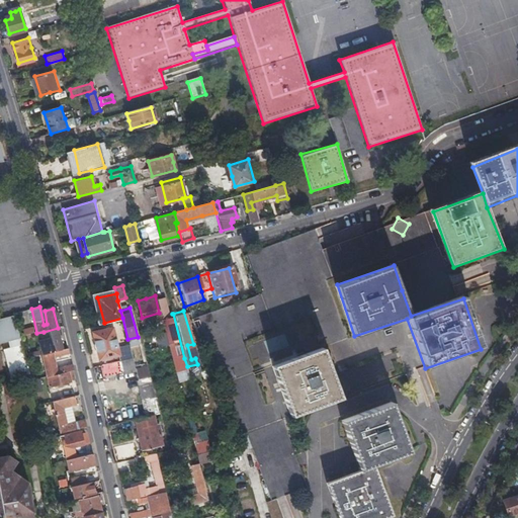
[(184,358),(173,314),(161,318),(172,361),(184,358)]
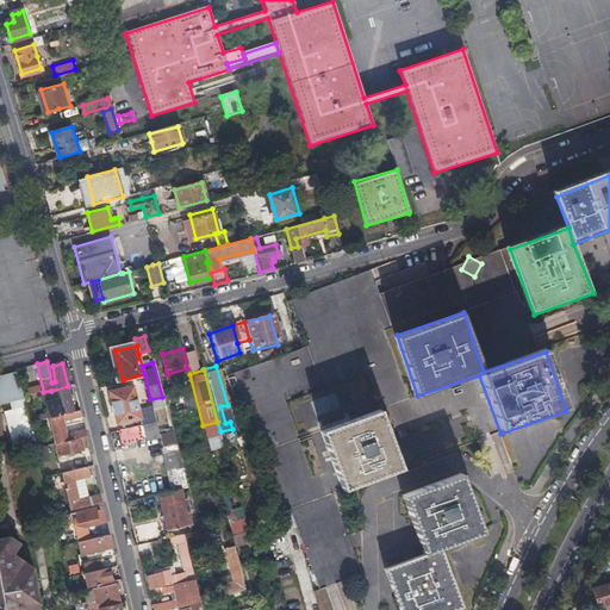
[(176,404),(180,403),(185,402),(179,378),(169,380),(176,404)]
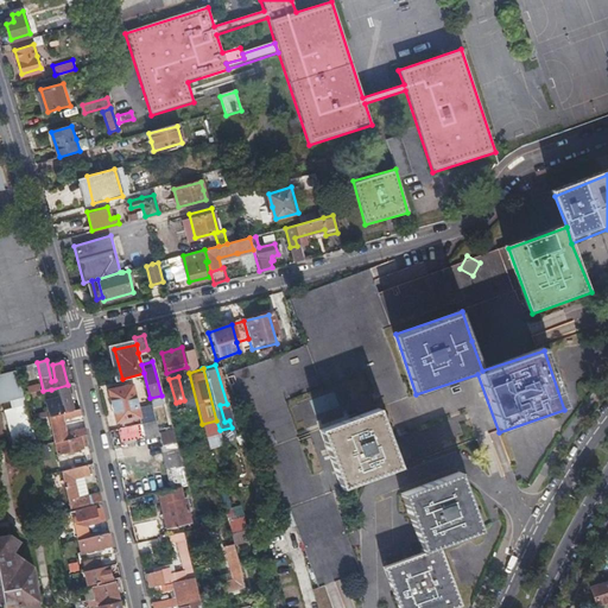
[(39,382),(25,386),(26,393),(42,391),(39,382)]
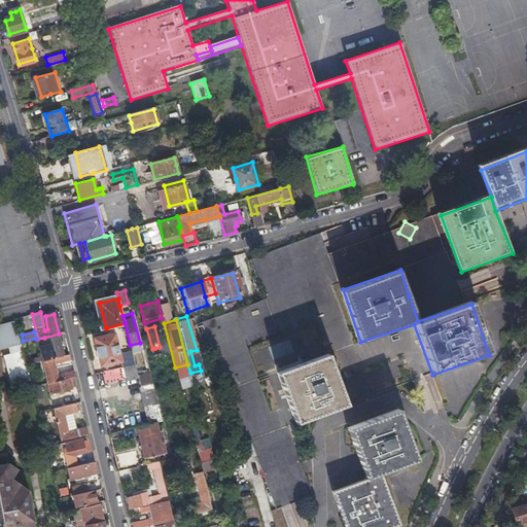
[(95,338),(102,371),(135,363),(131,349),(119,352),(114,332),(95,338)]
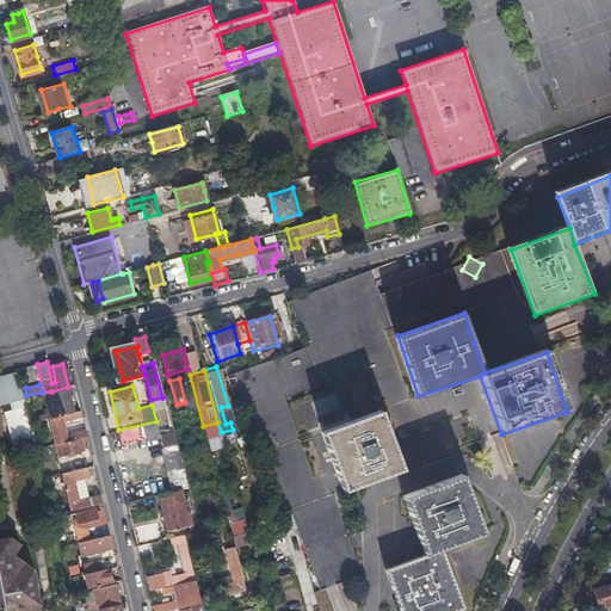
[(63,414),(69,413),(74,412),(69,390),(59,393),(63,414)]
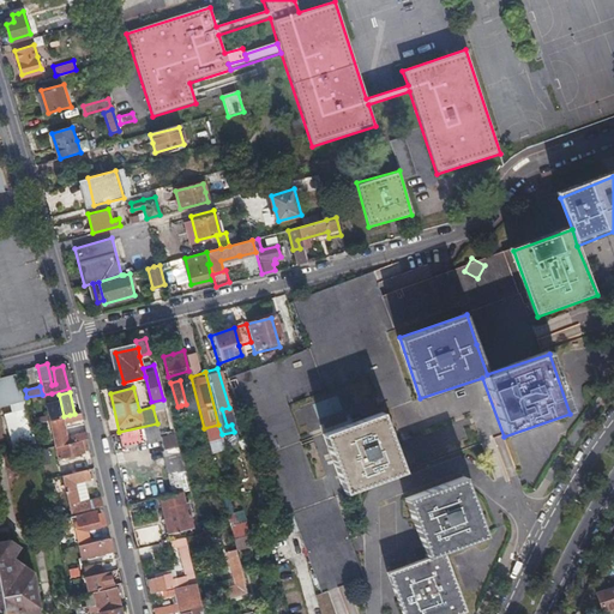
[(43,395),(49,421),(58,419),(52,393),(43,395)]
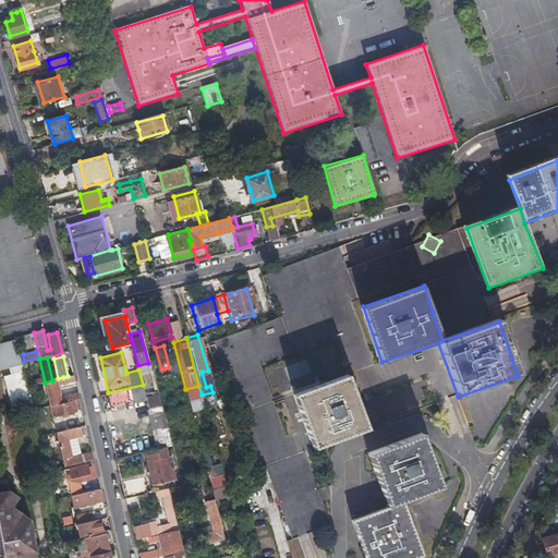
[(313,446),(340,437),(366,427),(348,374),(294,392),(313,446)]
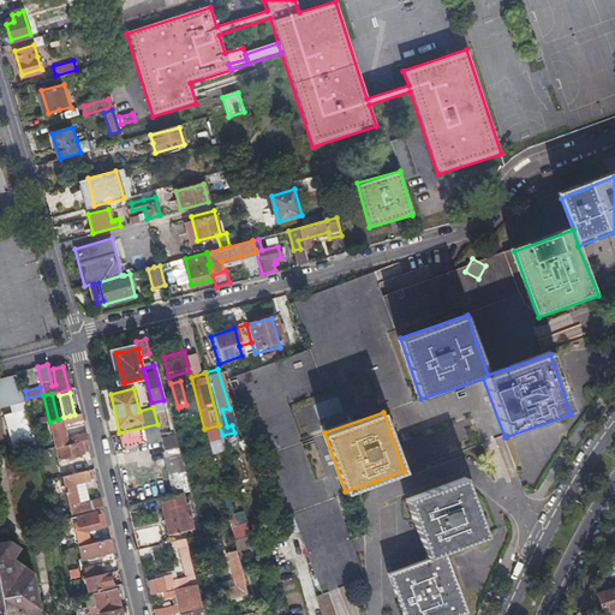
[(49,422),(55,448),(87,440),(85,434),(69,439),(66,427),(83,422),(81,415),(58,419),(49,422)]
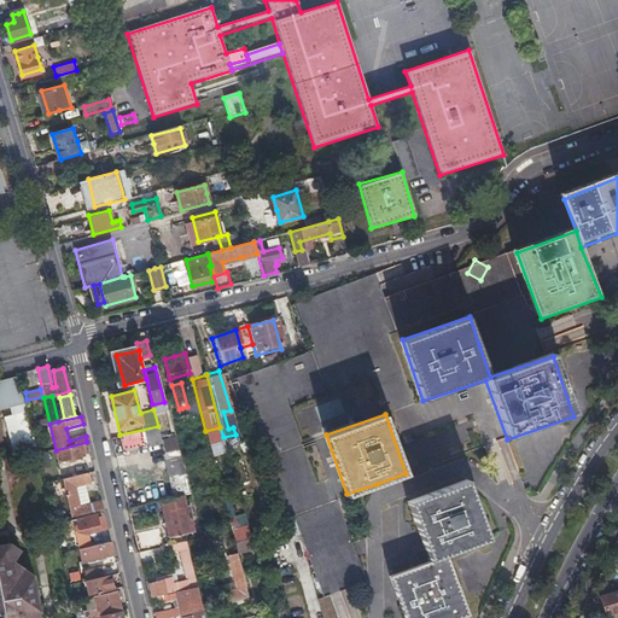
[(164,424),(158,426),(162,442),(164,454),(167,453),(176,450),(172,433),(167,435),(164,424)]
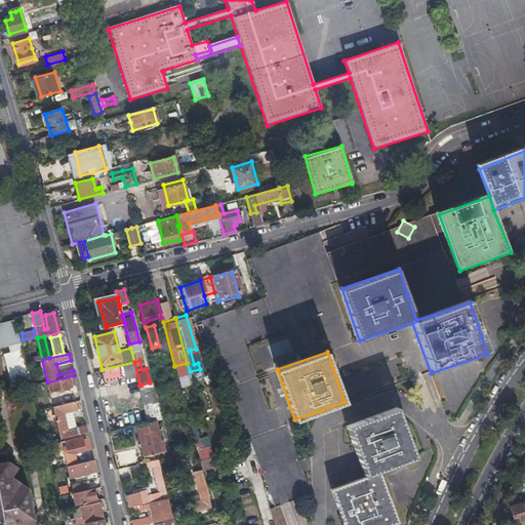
[(134,362),(102,369),(101,369),(105,384),(137,375),(134,362)]
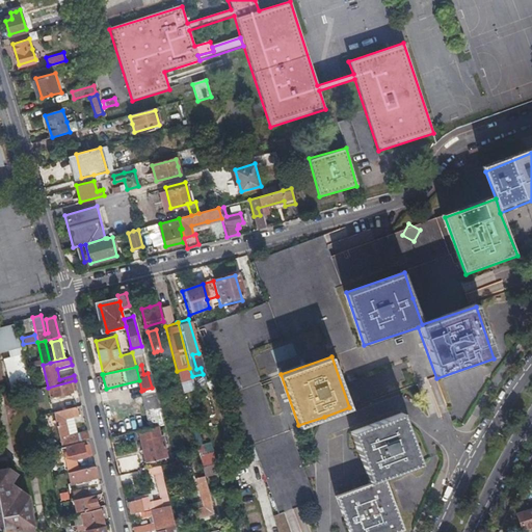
[(75,380),(48,388),(51,399),(74,393),(73,391),(77,390),(75,380)]
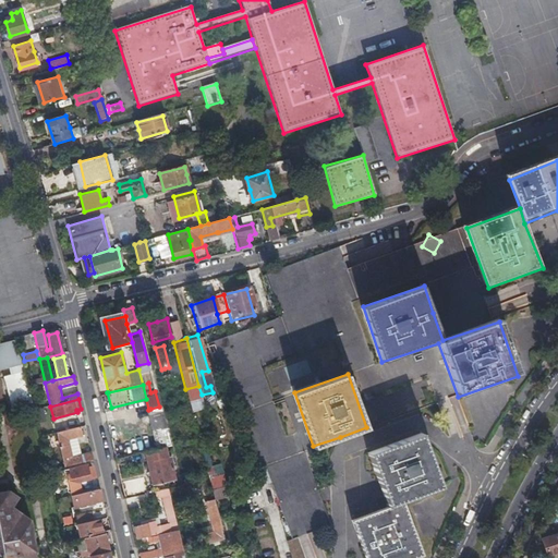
[(172,446),(167,426),(162,407),(159,407),(150,409),(148,410),(147,410),(158,449),(167,447),(172,446)]
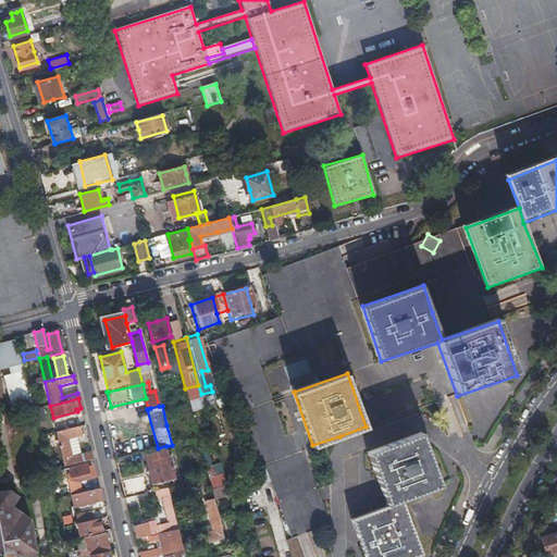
[(217,428),(215,424),(214,422),(220,420),(218,413),(207,417),(211,429),(217,428)]
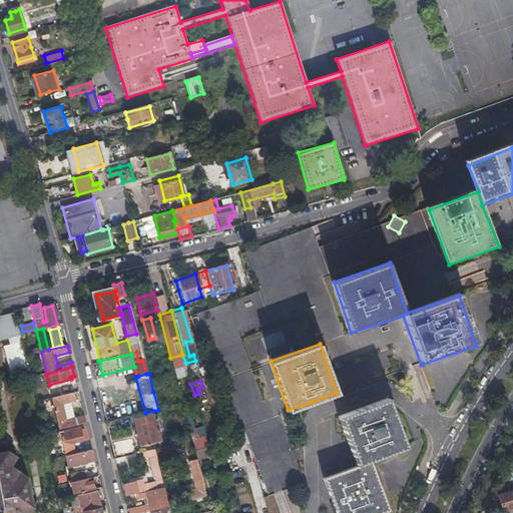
[(62,390),(63,396),(74,393),(75,393),(73,388),(62,390)]
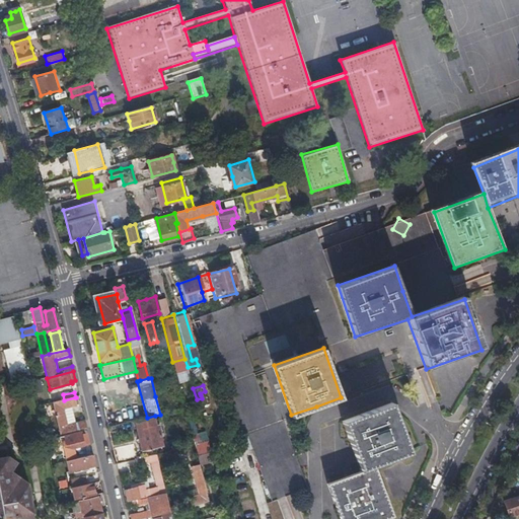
[(53,403),(61,401),(59,393),(51,395),(53,403)]
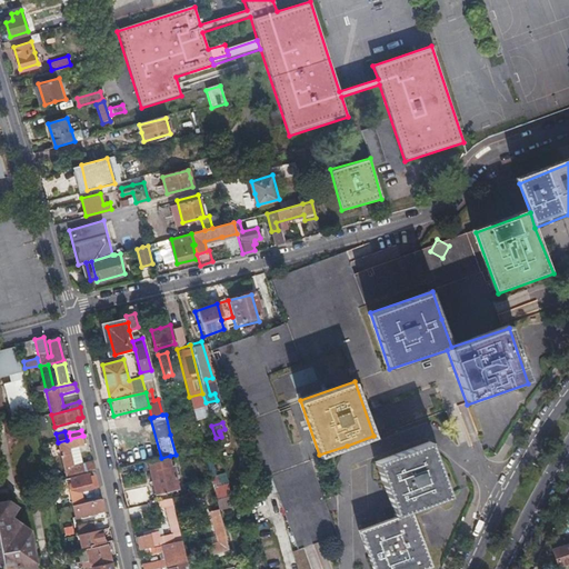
[(85,446),(82,436),(70,439),(67,440),(58,442),(66,477),(96,470),(93,462),(83,465),(79,447),(85,446)]
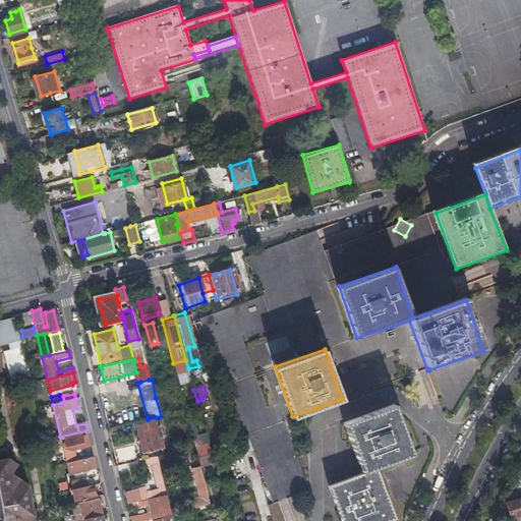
[(377,468),(394,461),(411,455),(393,404),(343,421),(360,474),(329,485),(341,520),(387,520),(394,519),(377,468)]
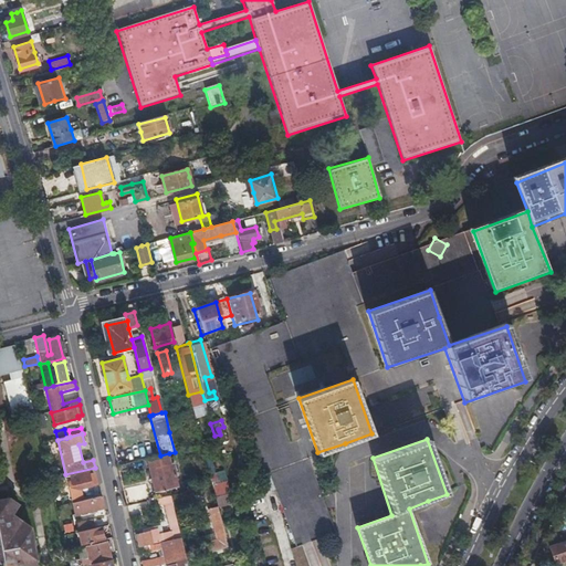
[(178,485),(175,474),(169,453),(160,456),(147,459),(156,492),(178,485)]
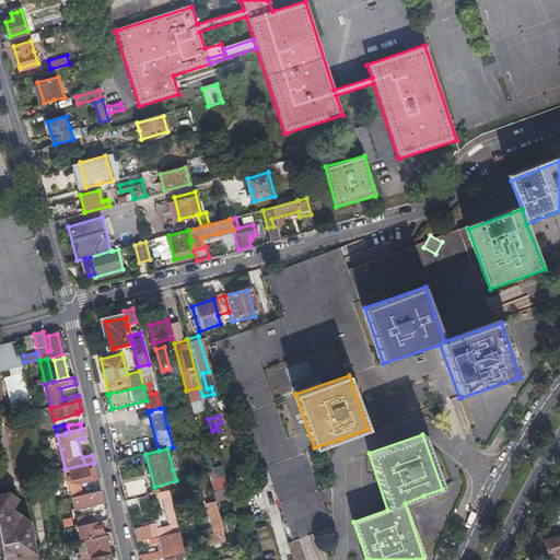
[(100,491),(98,489),(97,487),(77,491),(76,486),(91,481),(88,467),(65,471),(70,498),(100,491)]
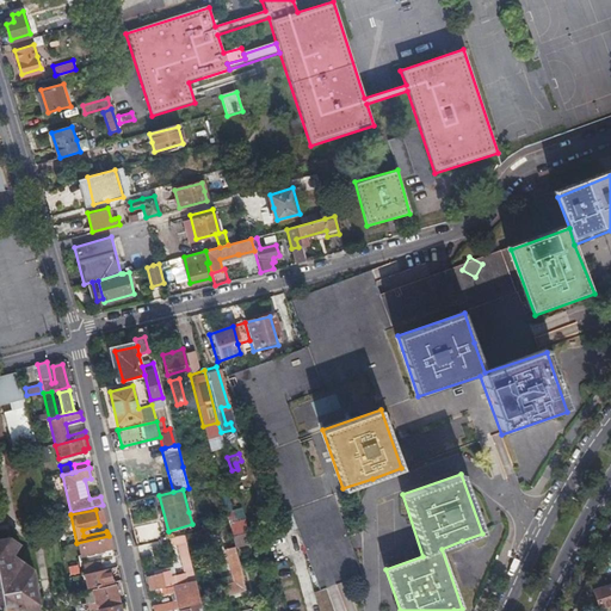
[(226,512),(217,514),(209,517),(217,548),(234,543),(226,512)]
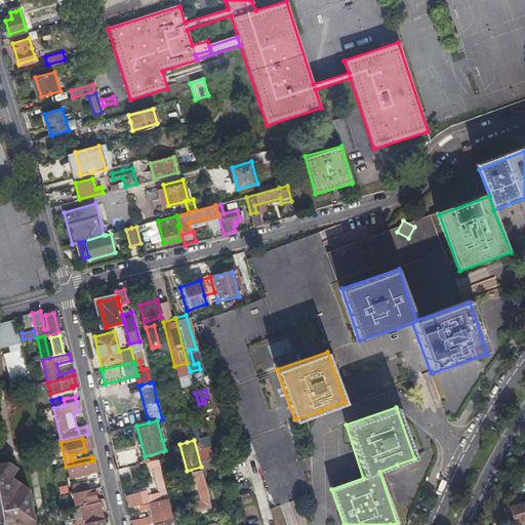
[(171,456),(158,459),(161,471),(174,467),(171,456)]
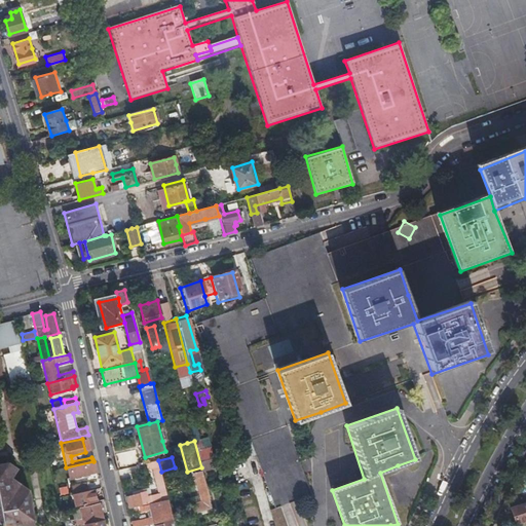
[(154,466),(162,500),(166,499),(168,499),(162,477),(161,472),(158,460),(130,466),(133,475),(148,471),(147,468),(154,466)]
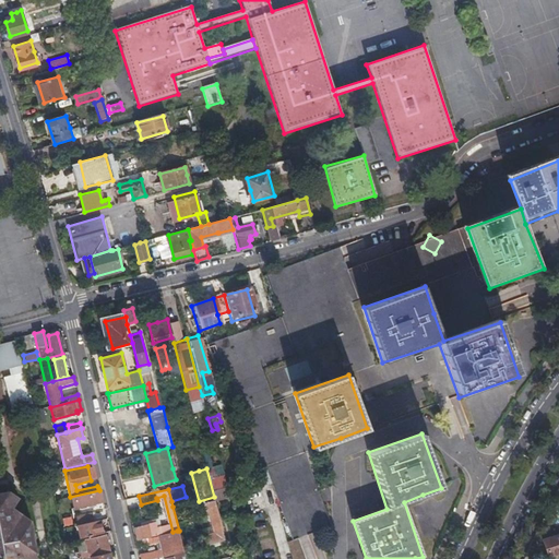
[(0,558),(26,558),(30,555),(33,557),(36,551),(32,520),(26,518),(24,521),(13,513),(15,509),(13,507),(15,502),(11,500),(15,495),(10,490),(0,491),(0,558)]
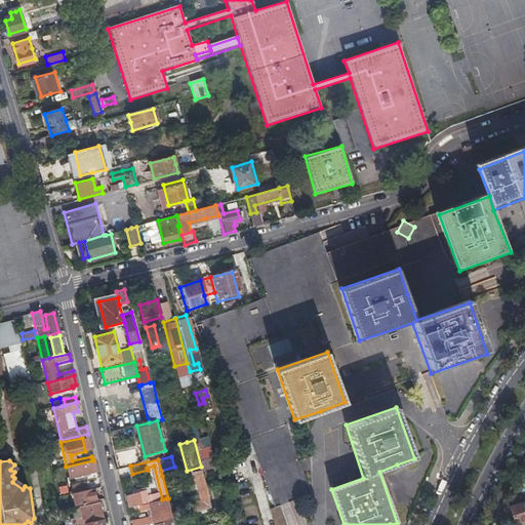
[(94,460),(93,460),(66,467),(69,478),(97,472),(94,460)]
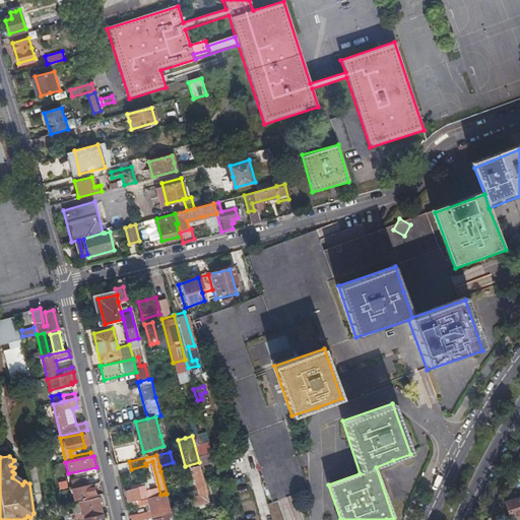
[(174,468),(173,462),(159,466),(160,471),(174,468)]
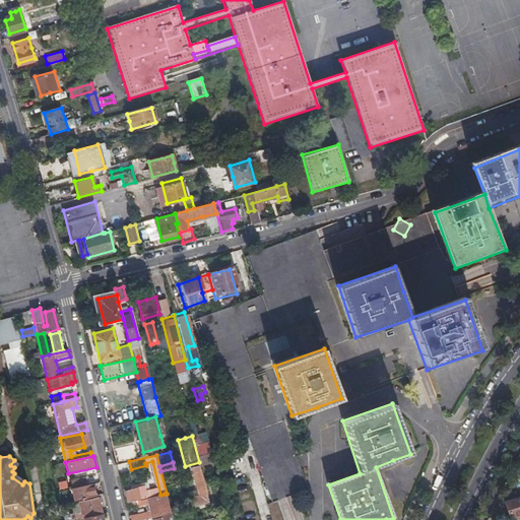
[(190,467),(197,490),(188,492),(193,507),(210,502),(199,464),(190,467)]
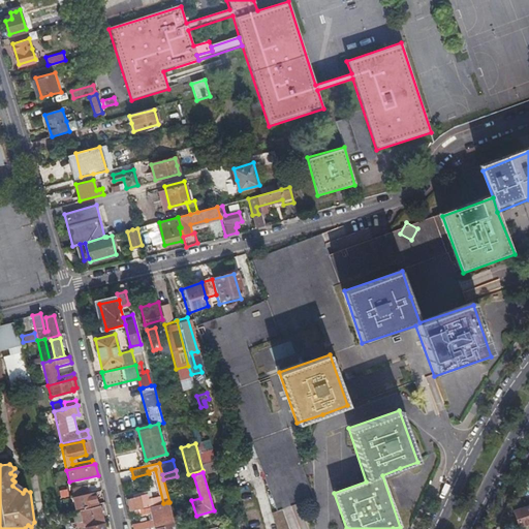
[(25,490),(14,481),(12,486),(23,493),(25,490)]
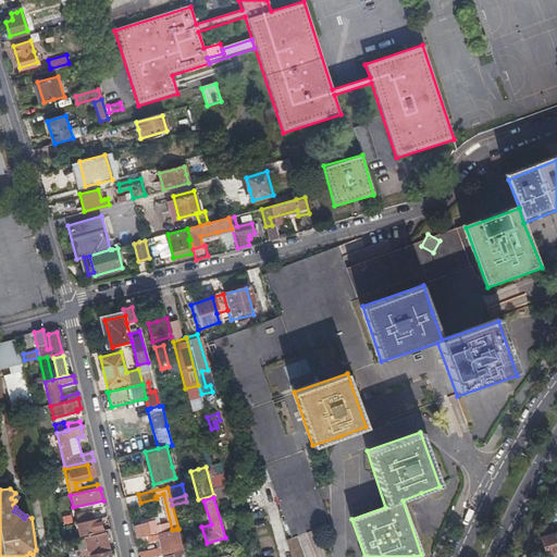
[(76,525),(95,521),(93,512),(75,517),(76,525)]
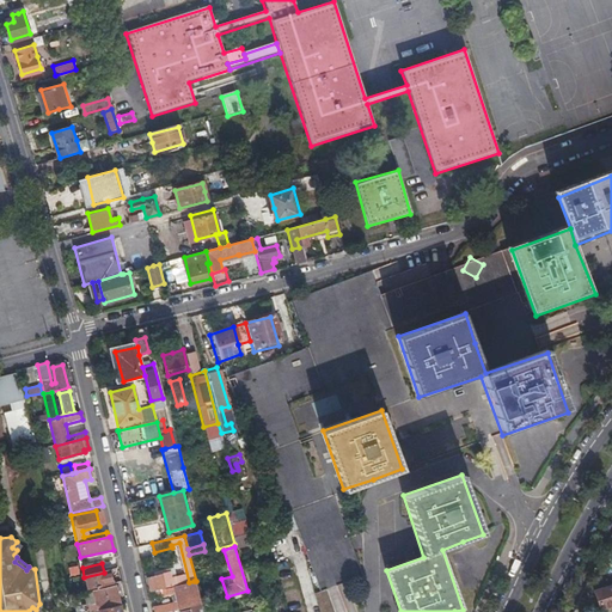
[(110,571),(104,573),(84,577),(87,592),(114,585),(110,571)]
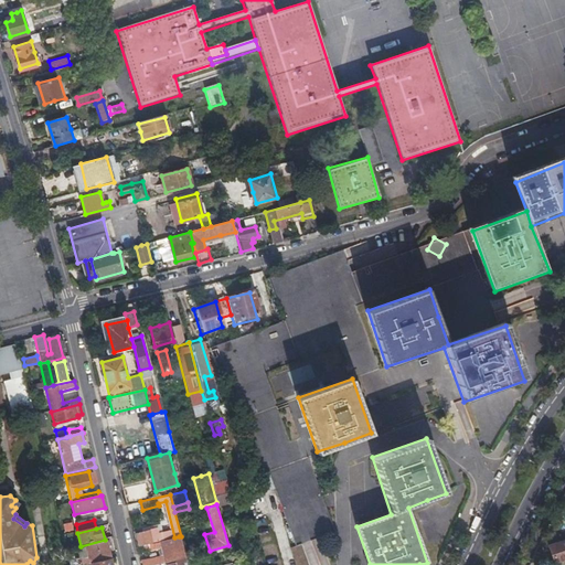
[(137,532),(140,545),(160,541),(158,534),(156,528),(137,532)]
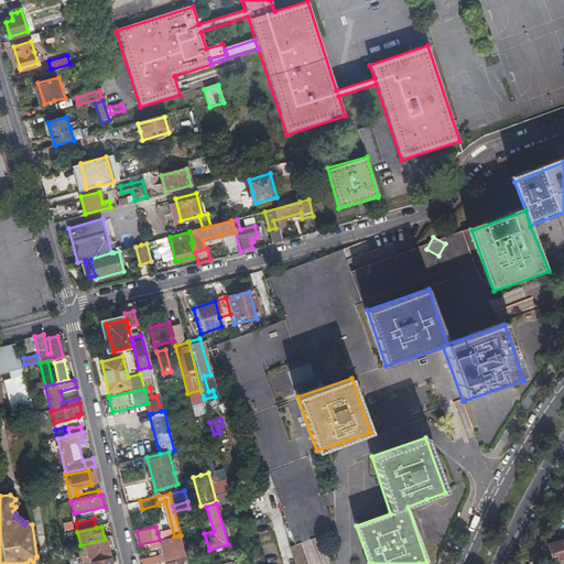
[(160,540),(165,561),(184,556),(179,535),(174,537),(160,540)]
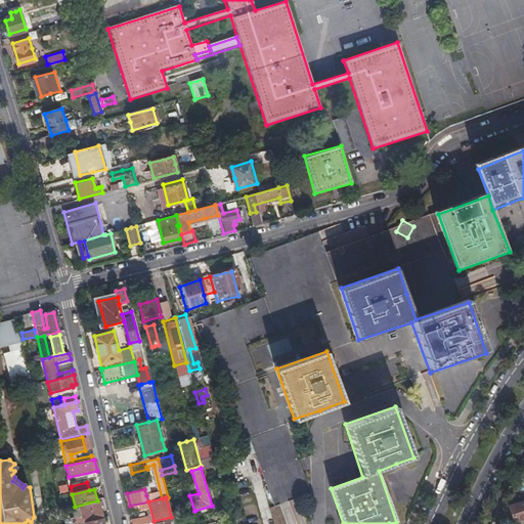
[(522,518),(517,503),(509,505),(514,521),(522,518)]
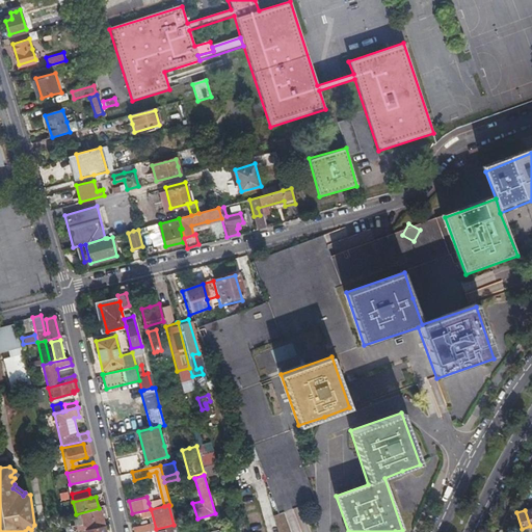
[(94,529),(104,527),(100,511),(82,515),(84,526),(78,528),(78,531),(81,531),(87,531),(94,529)]
